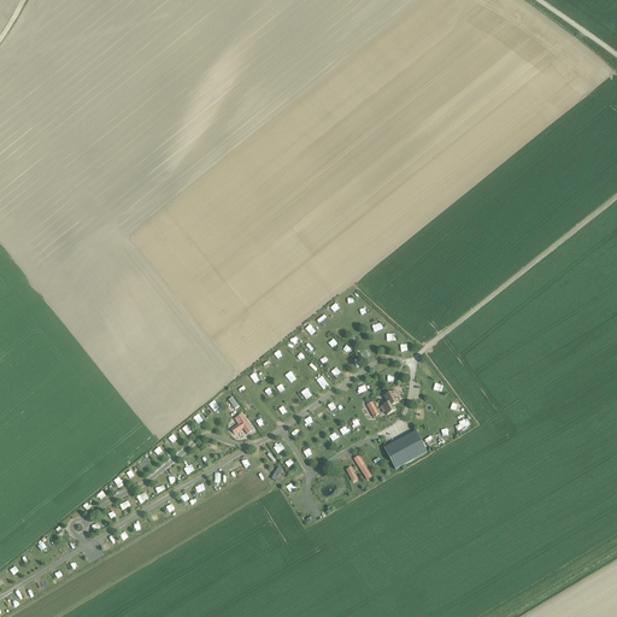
[(306,354),(311,351),(307,344),(301,347),(306,354)]
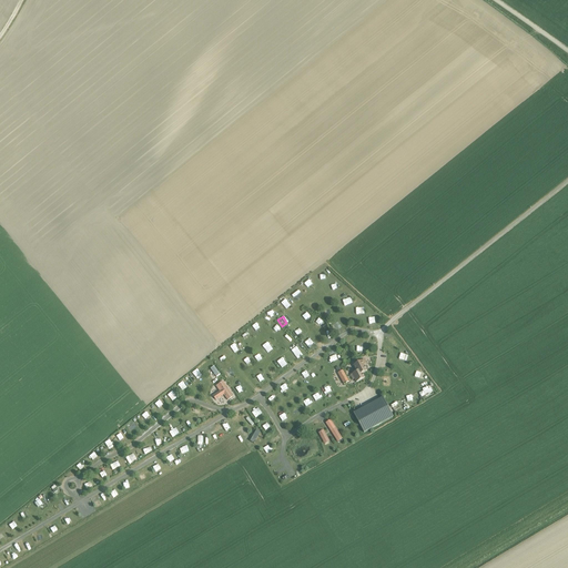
[(284,346),(288,342),(283,336),(279,342),(284,346)]
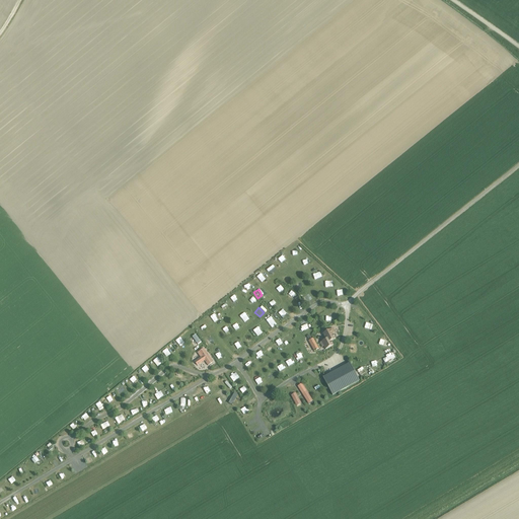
[(204,314),(209,320),(214,316),(209,310),(204,314)]
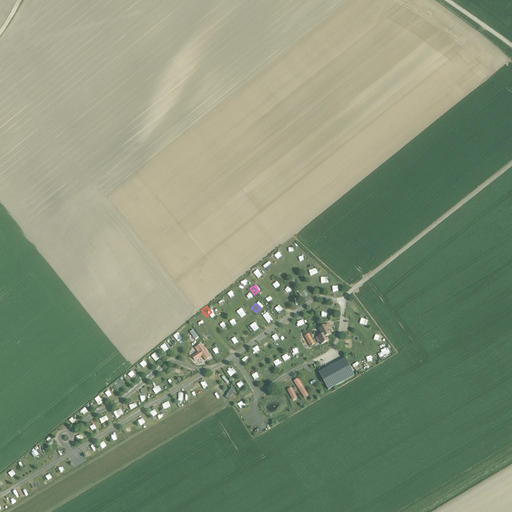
[(319,329),(322,335),(316,338),(318,342),(320,341),(322,344),(329,341),(327,336),(331,334),(327,325),(319,329)]
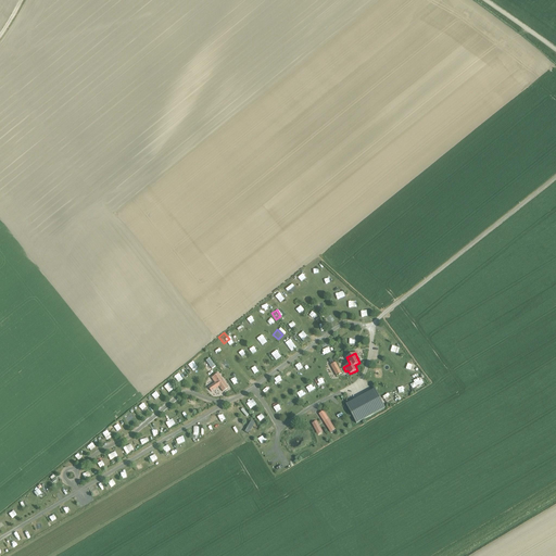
[(201,361),(207,369),(212,366),(205,357),(201,361)]
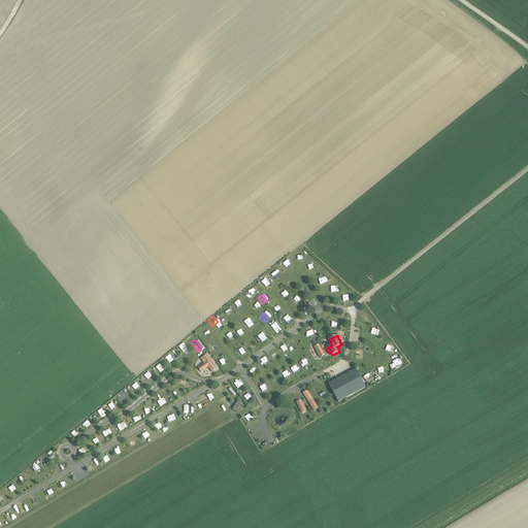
[(324,355),(319,344),(315,347),(320,357),(324,355)]
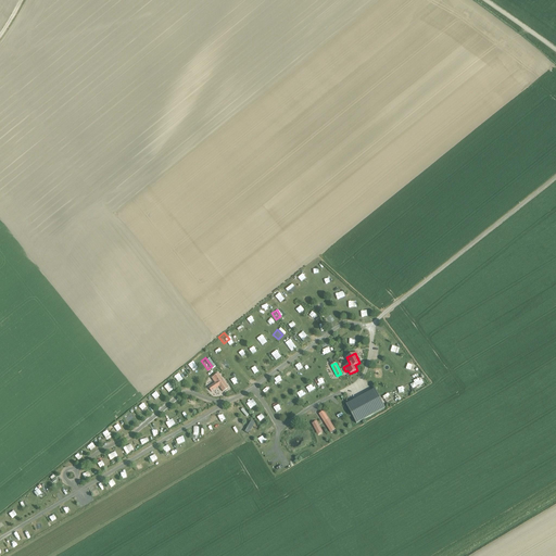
[(175,381),(178,378),(173,373),(169,377),(175,381)]
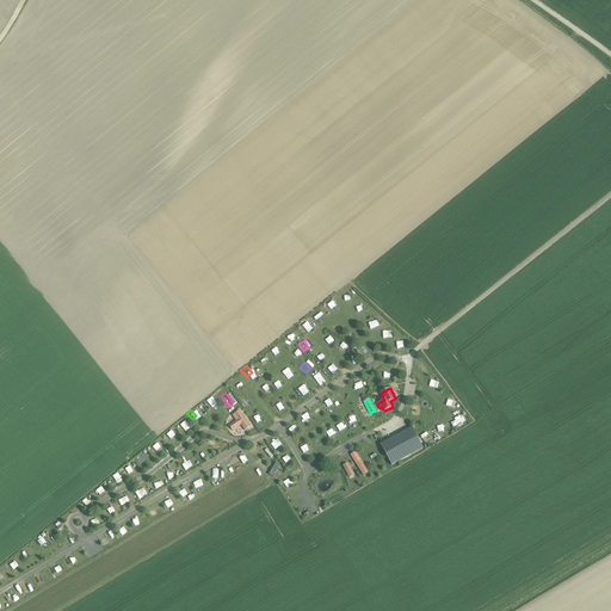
[(251,427),(240,411),(233,415),(236,421),(229,426),(232,431),(240,425),(244,431),(251,427)]
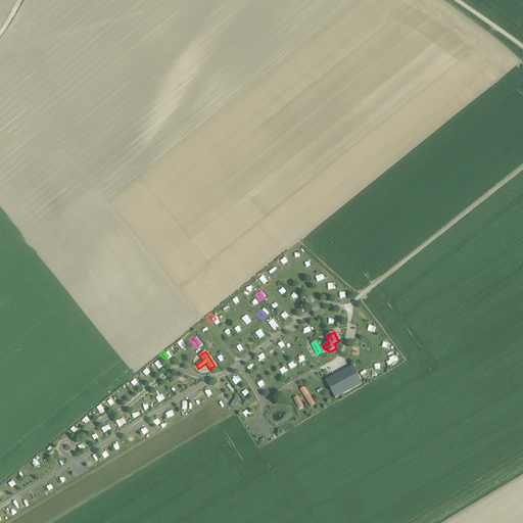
[(374,368),(378,364),(374,359),(369,363),(374,368)]
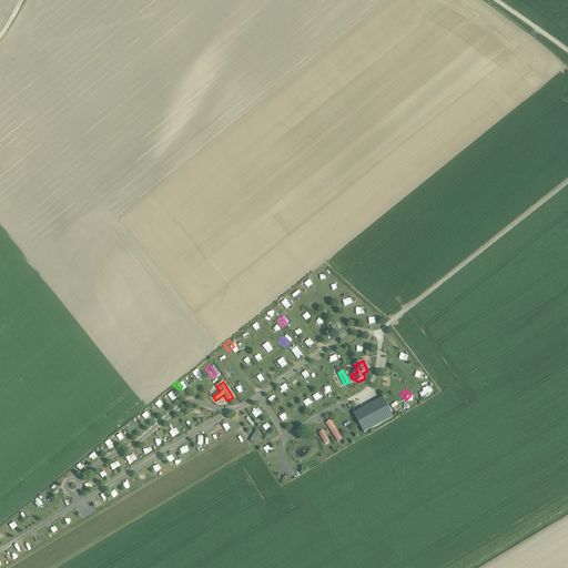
[(393,417),(383,397),(353,414),(364,433),(393,417)]
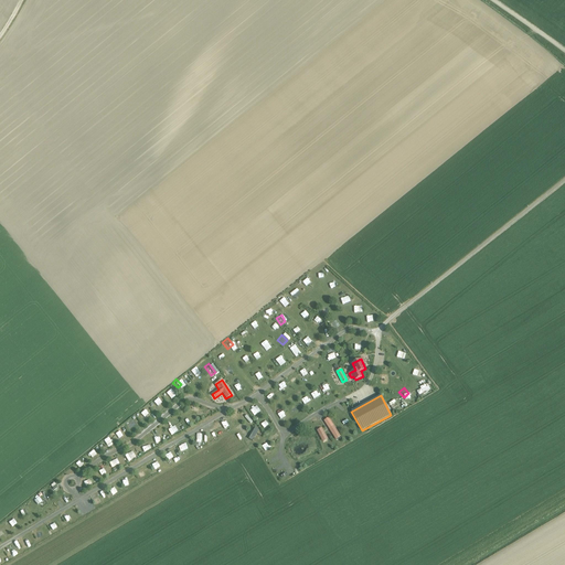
[(334,423),(339,429),(345,425),(341,418),(334,423)]
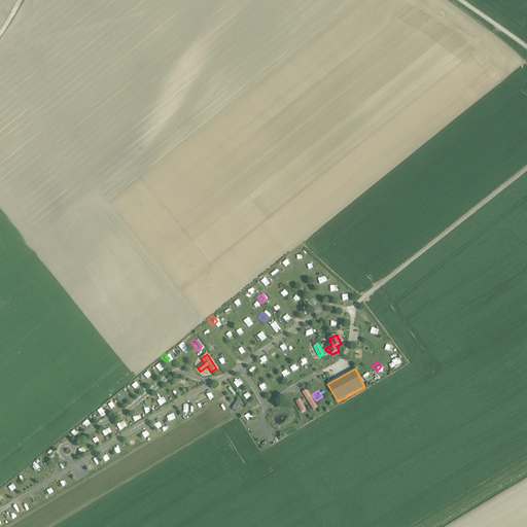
[(311,397),(307,399),(313,410),(317,407),(311,397)]
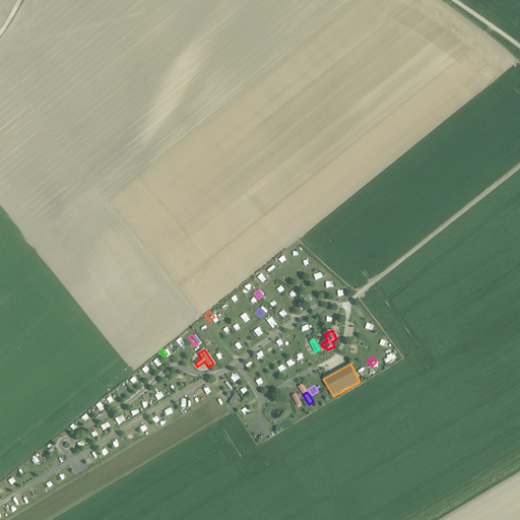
[(296,394),(291,396),(297,406),(302,404),(296,394)]
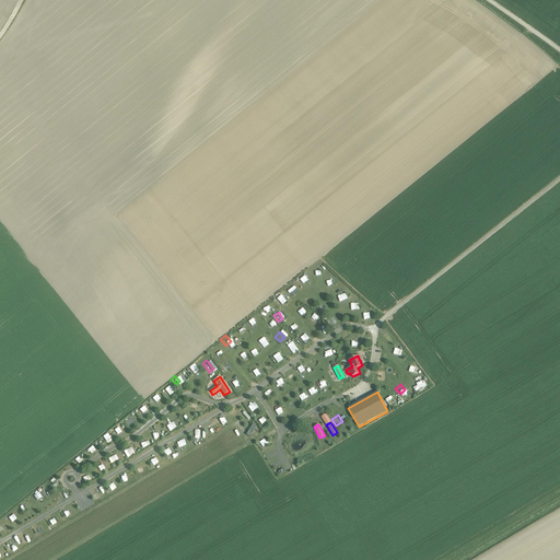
[(111,430),(115,435),(119,432),(115,427),(111,430)]
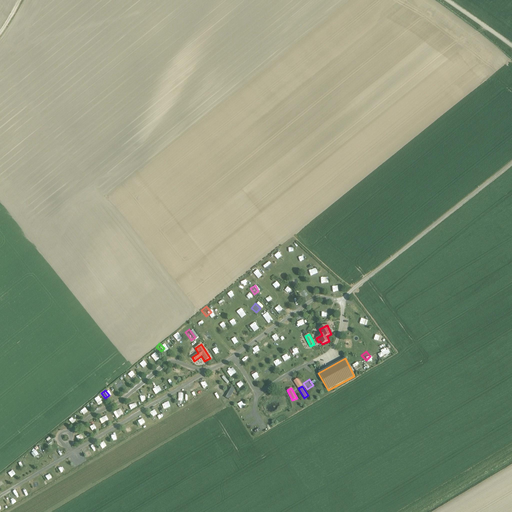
[(95,396),(88,401),(90,405),(98,399),(95,396)]
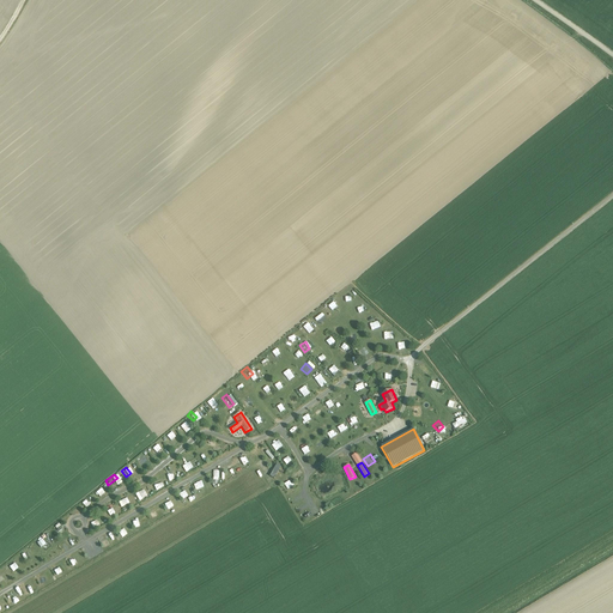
[(103,534),(99,540),(107,545),(110,539),(103,534)]
